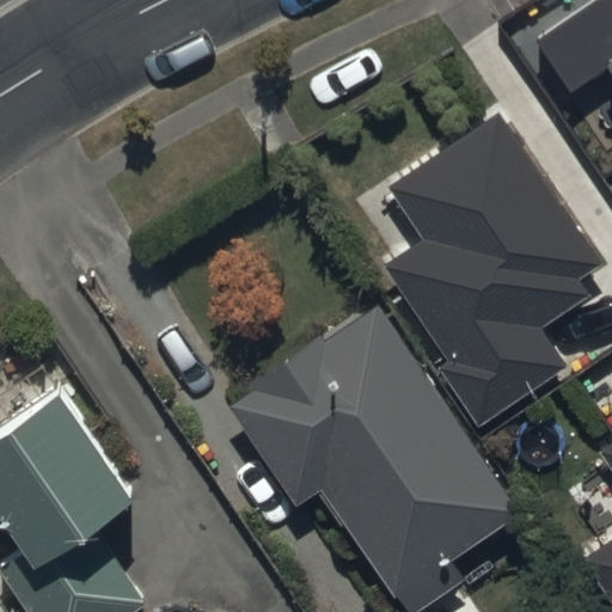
[(611,0),(592,0),(533,40),(571,96),(609,71),(611,75),(611,0)]
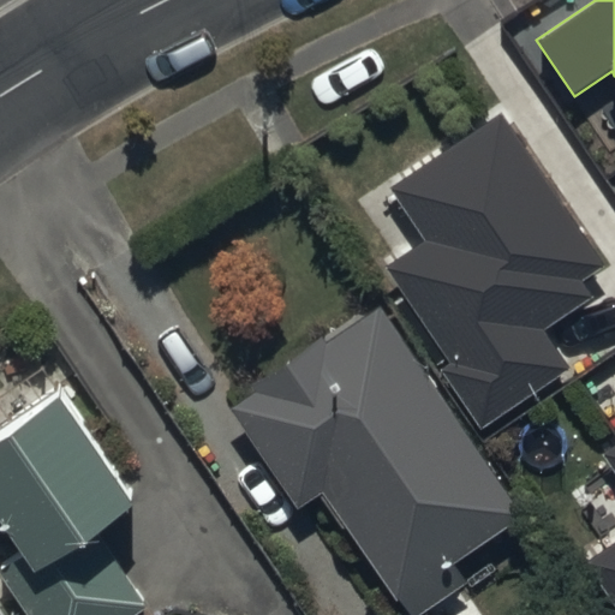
[(502,113),(392,189),(428,240),(387,269),(451,363),(440,370),(481,430),(571,368),(545,329),(593,297),(584,282),(607,267),(502,113)]
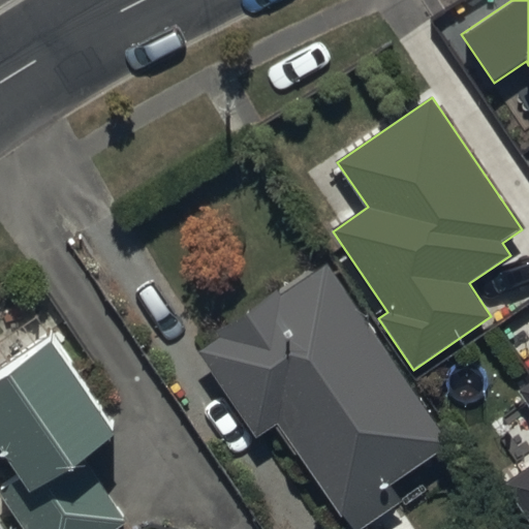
[(219,338),(196,353),(255,440),(278,425),(349,528),(367,528),(402,505),(392,491),(454,448),(327,263),(279,297),(276,292),(216,333),(219,338)]
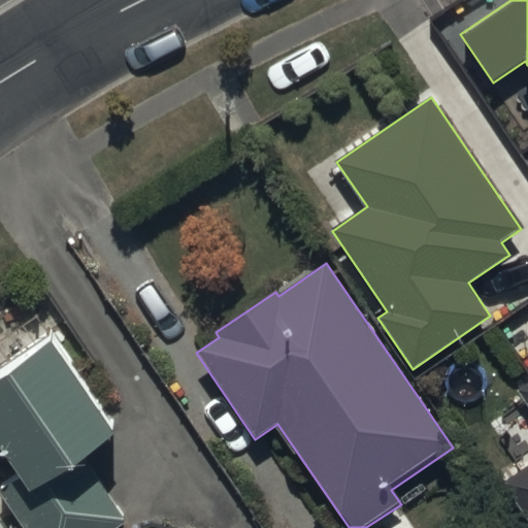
[(52,334),(0,370),(0,439),(22,471),(2,485),(31,527),(104,527),(127,513),(87,455),(120,432),(52,334)]
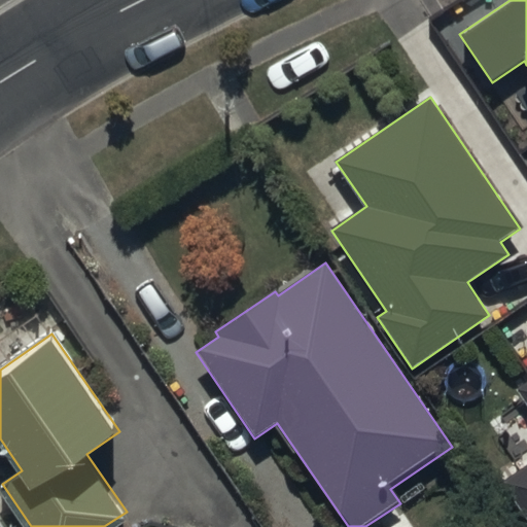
[(526,402),(526,467),(502,485),(526,521),(526,382),(517,389),(526,402)]
